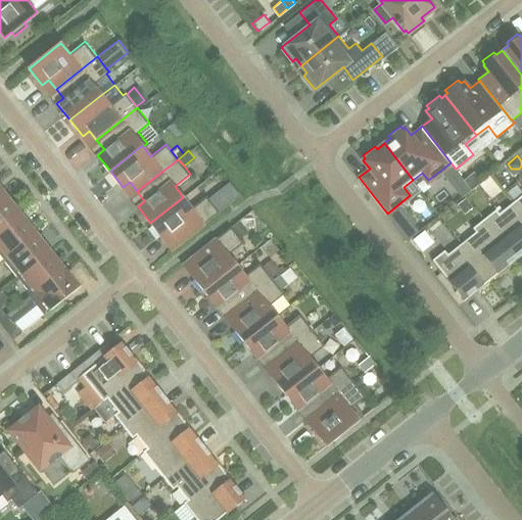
[(451,162),(443,169),(454,182),(462,176),(456,169),(451,162)]
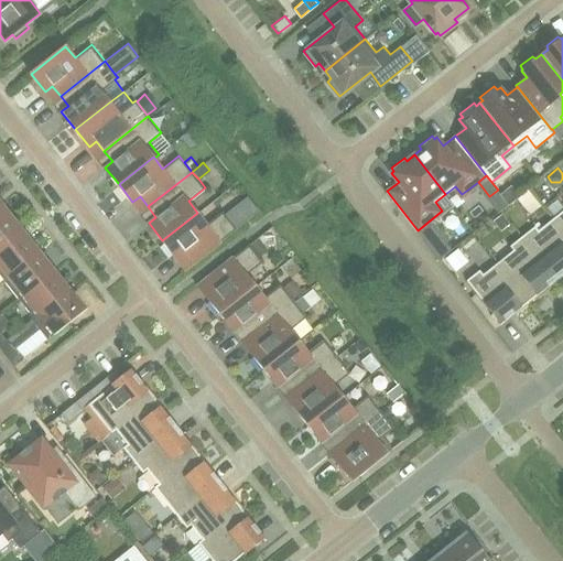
[(261,208),(253,200),(250,194),(241,201),(253,215),(261,208)]
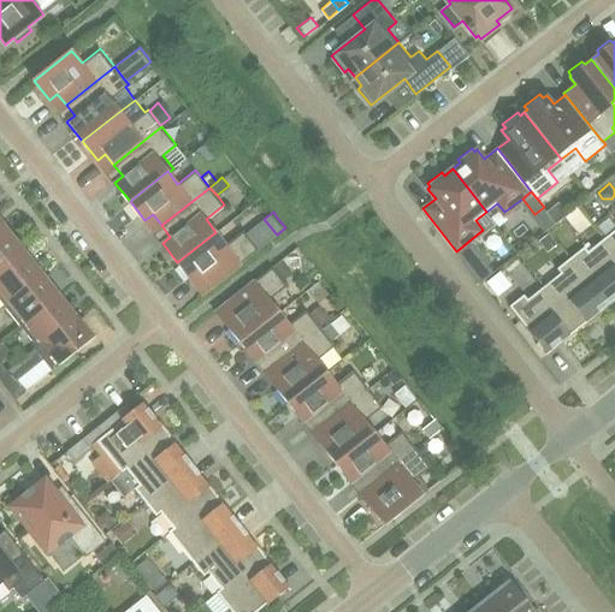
[(614,229),(604,237),(614,250),(614,229)]
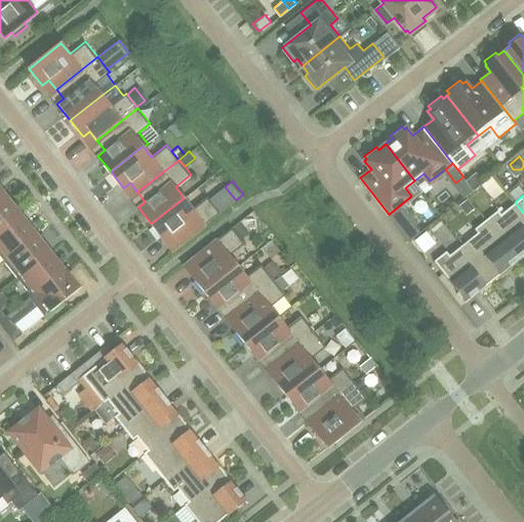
[(178,244),(219,211),(207,196),(192,208),(184,198),(151,224),(164,240),(170,234),(178,244)]
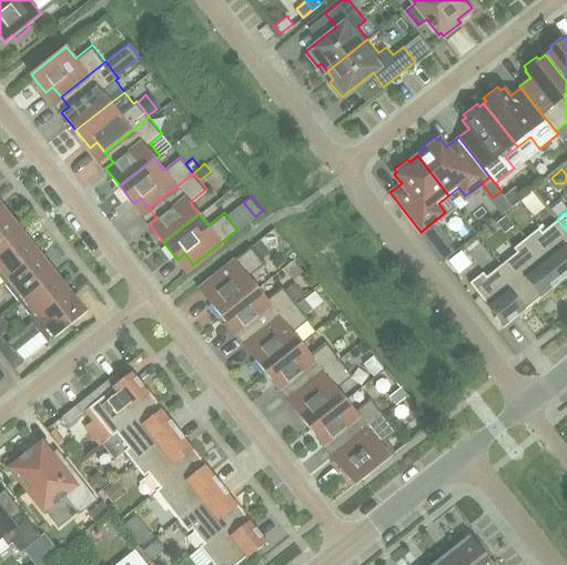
[(514,223),(506,213),(498,220),(506,229),(514,223)]
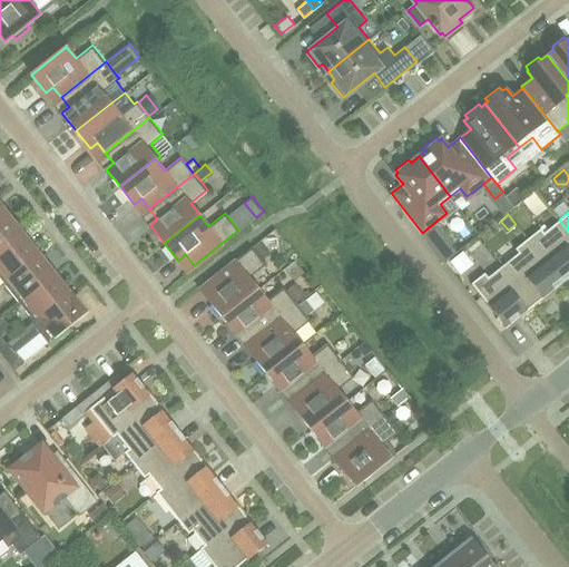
[(0,253),(25,235),(9,215),(0,222),(0,253)]
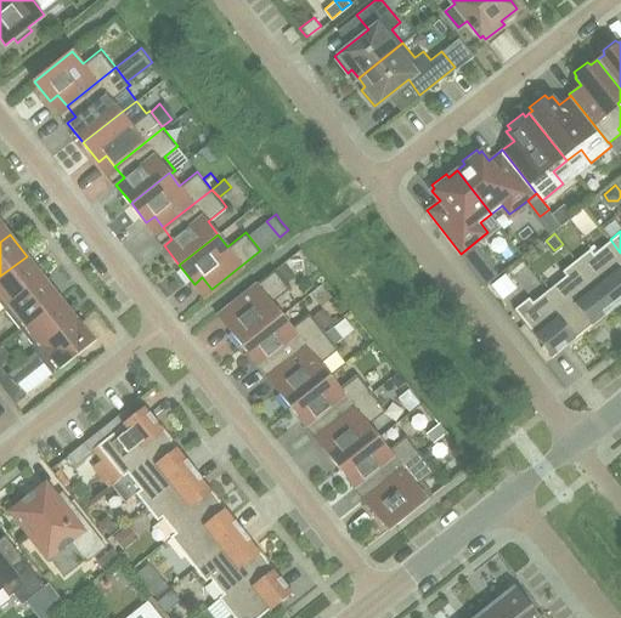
[(620,253),(610,239),(593,253),(591,248),(576,259),(611,302),(620,295),(620,253)]
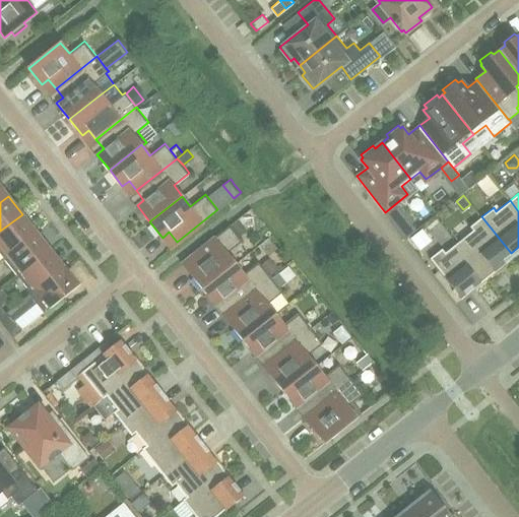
[(0,251),(4,257),(36,232),(22,214),(0,231),(0,251)]
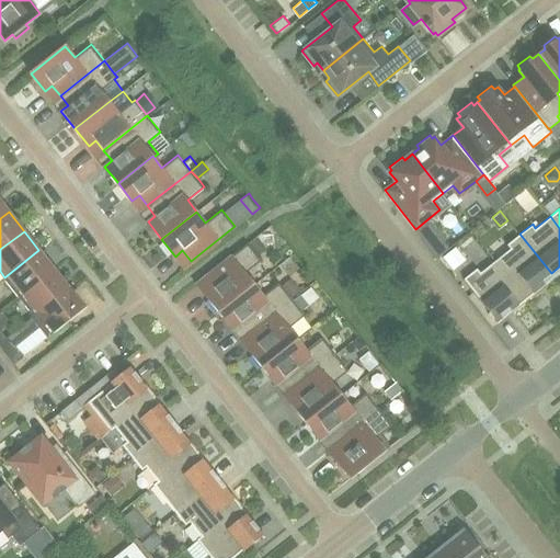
[(449,247),(437,231),(425,242),(437,257),(449,247)]
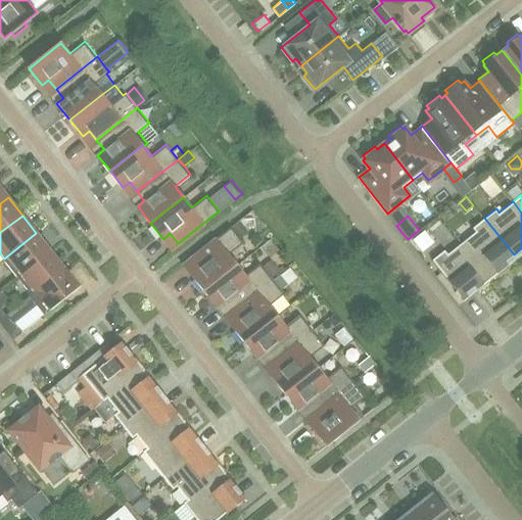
[(442,218),(432,226),(442,240),(454,232),(442,218)]
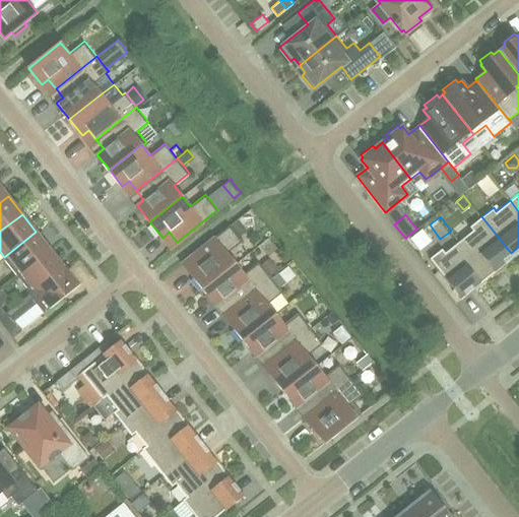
[(511,253),(481,216),(470,225),(473,230),(459,241),(488,276),(501,266),(499,263),(511,253)]
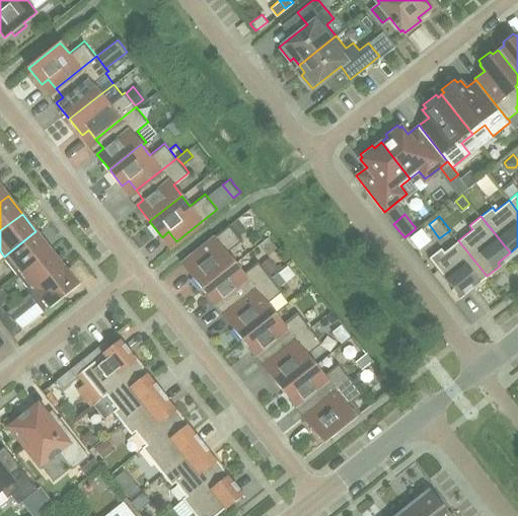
[(237,218),(229,224),(236,232),(243,226),(237,218)]
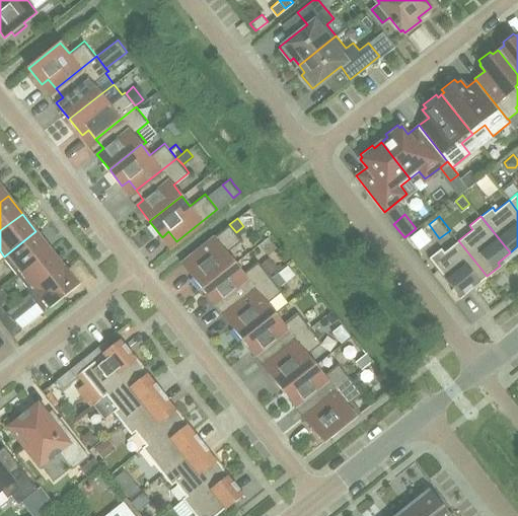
[(235,263),(226,252),(241,240),(236,232),(229,224),(189,256),(197,267),(190,272),(203,288),(235,263)]
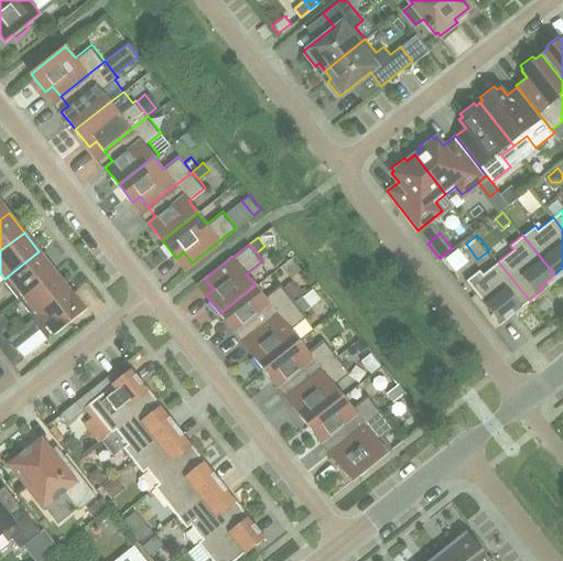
[(467,259),(458,247),(446,256),(456,268),(467,259)]
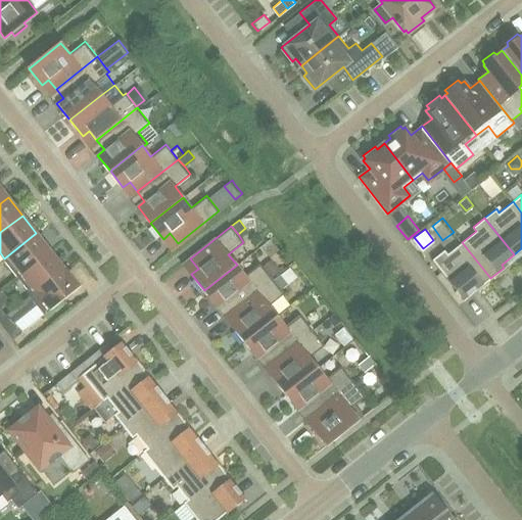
[(17,276),(50,250),(36,233),(4,258),(17,276)]
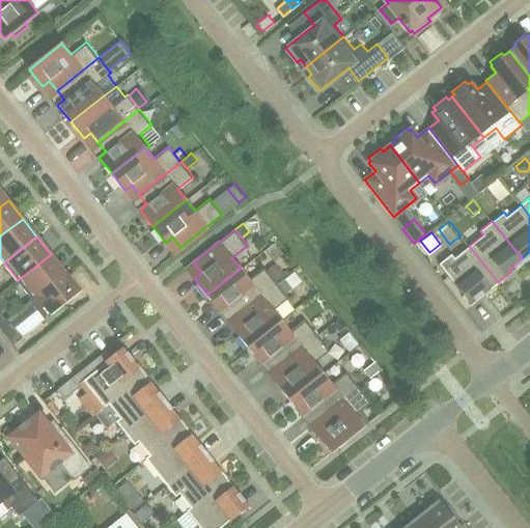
[(498,282),(469,246),(454,257),(451,253),(439,262),(469,300),(482,289),(485,293),(498,282)]
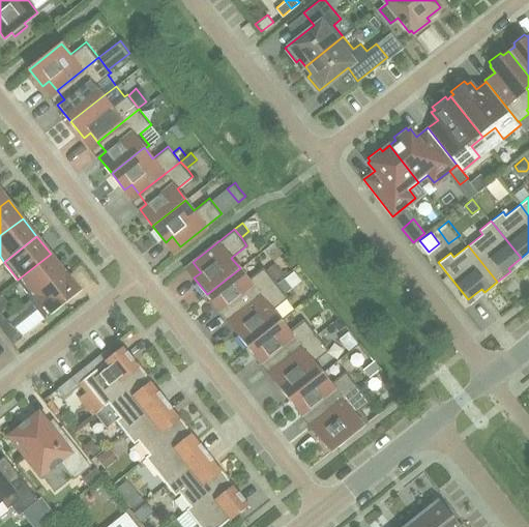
[(32,297),(65,271),(51,254),(18,280),(31,296),(32,297)]
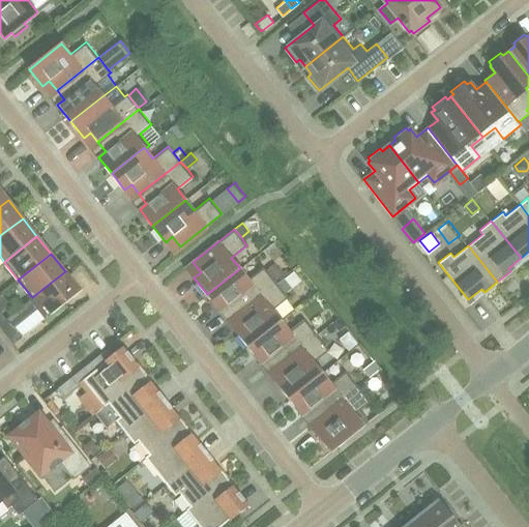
[(284,272),(276,264),(269,269),(276,279),(284,272)]
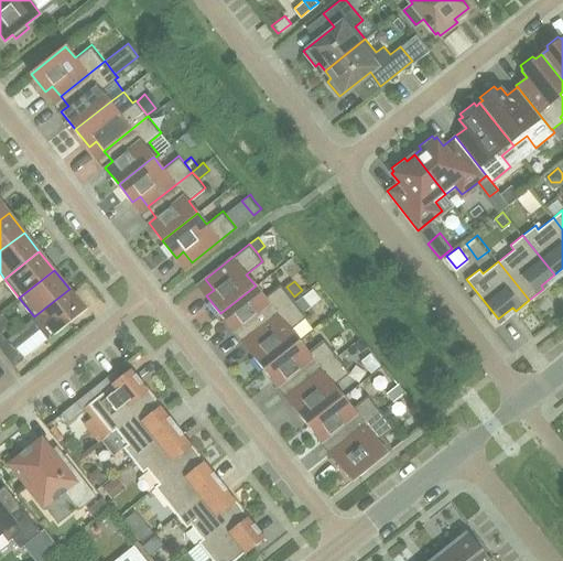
[(249,335),(293,300),(281,283),(264,297),(256,286),(220,313),(234,330),(241,324),(249,335)]
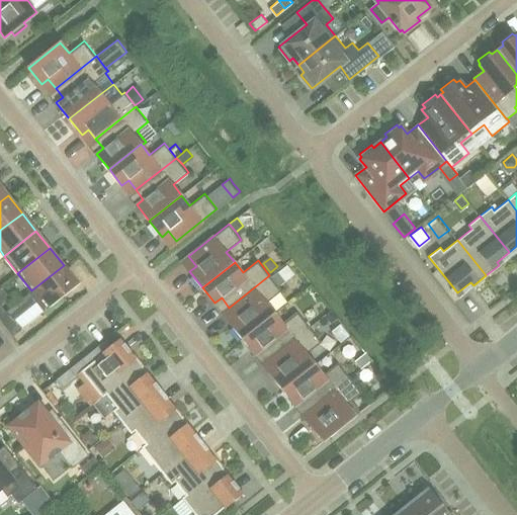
[(44,311),(78,283),(64,265),(31,290),(30,289),(29,291),(29,292),(8,310),(15,319),(36,302),(44,311)]
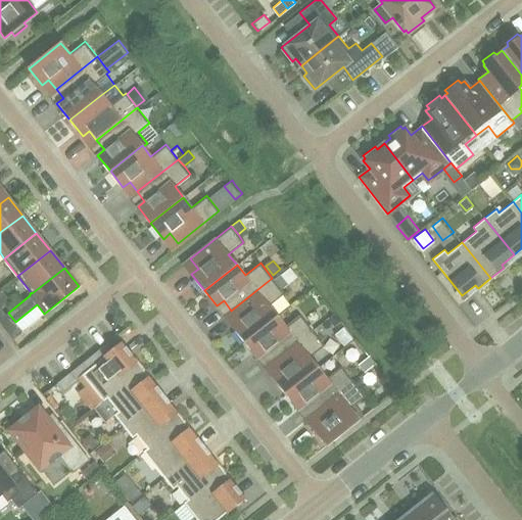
[(288,282),(281,272),(274,277),(282,287),(288,282)]
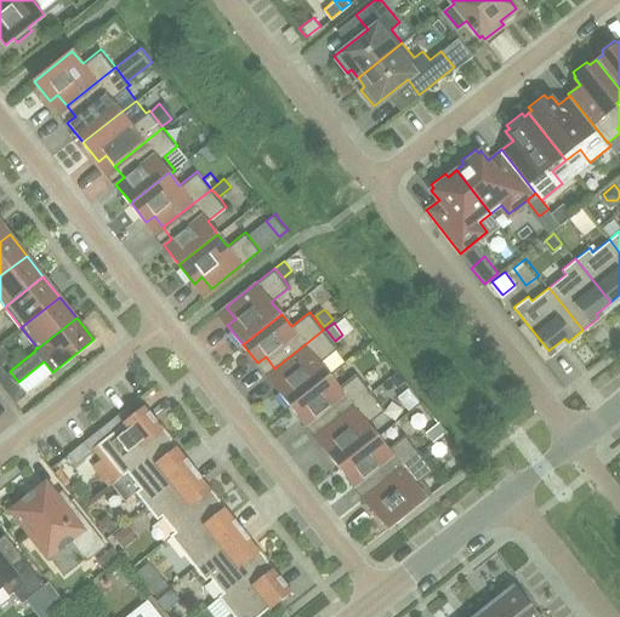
[(291,405),(329,375),(319,363),(337,348),(323,330),(274,369),(284,380),(276,386),(291,405)]
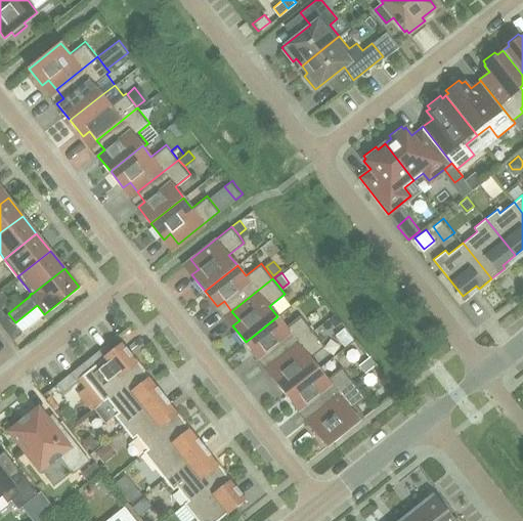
[(343,320),(336,312),(330,317),(336,326),(343,320)]
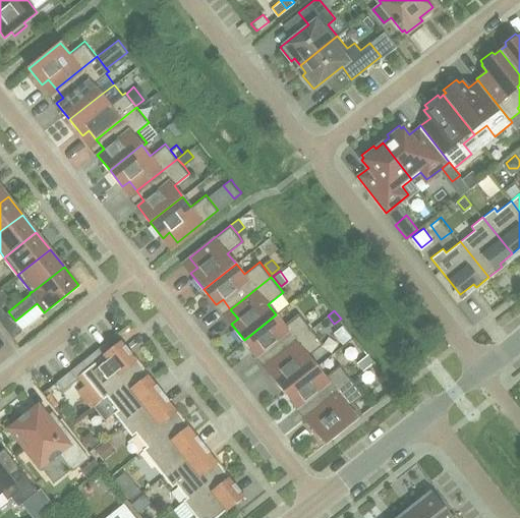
[(15,321),(8,311),(5,313),(0,317),(0,321),(12,337),(22,330),(15,321)]
